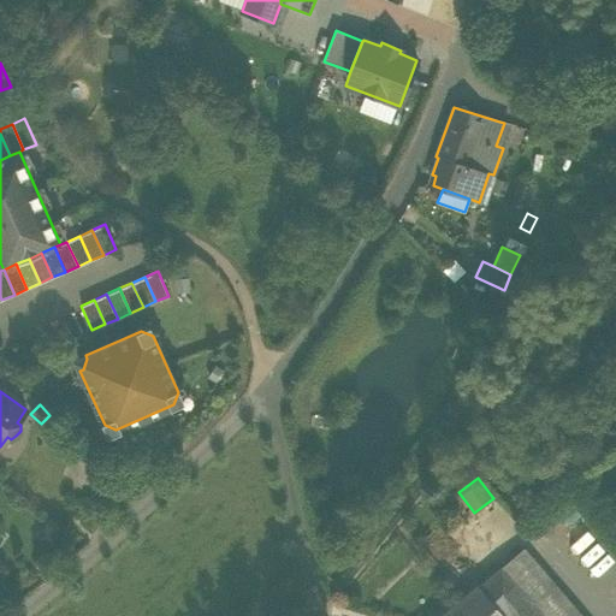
[(581,615),(523,549),(502,567),(543,615),(581,615)]
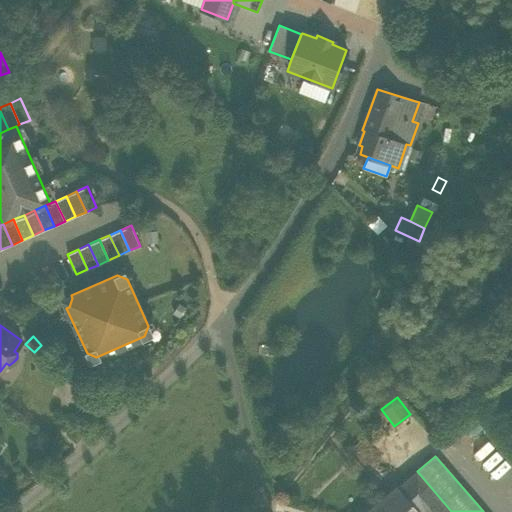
[(451,511),(417,471),(374,507),(378,511),(451,511)]
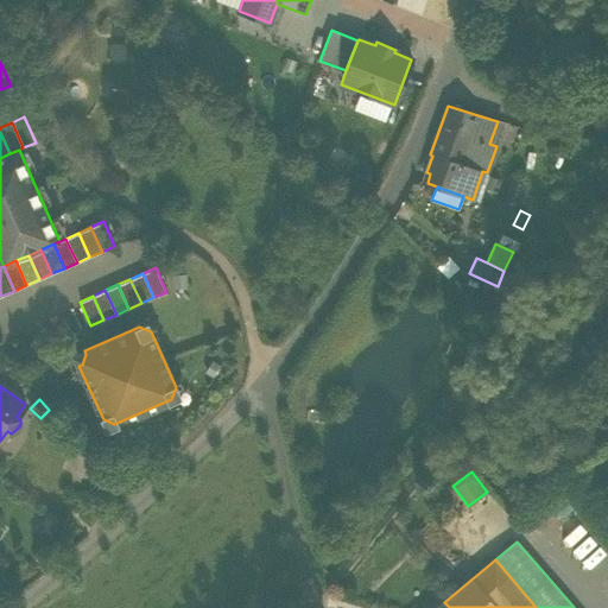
All buildings are outlined.
